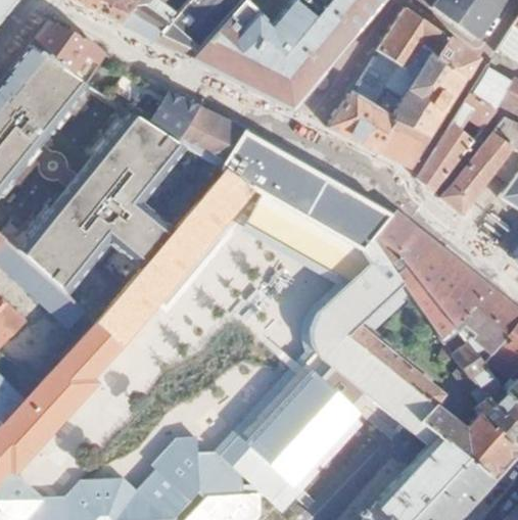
[(0,0),(0,22),(17,0),(0,0)]
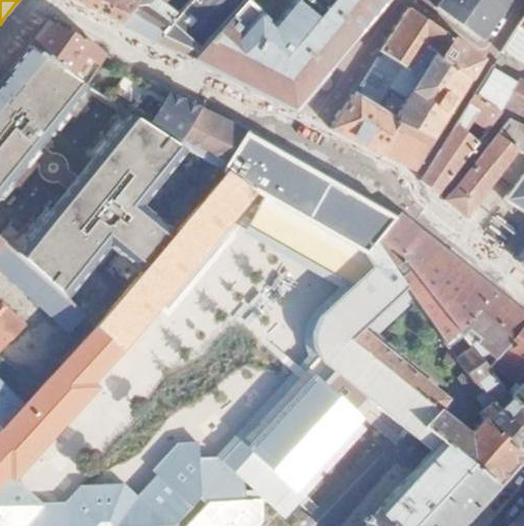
[(73,0),(121,24),(141,0),(73,0)]
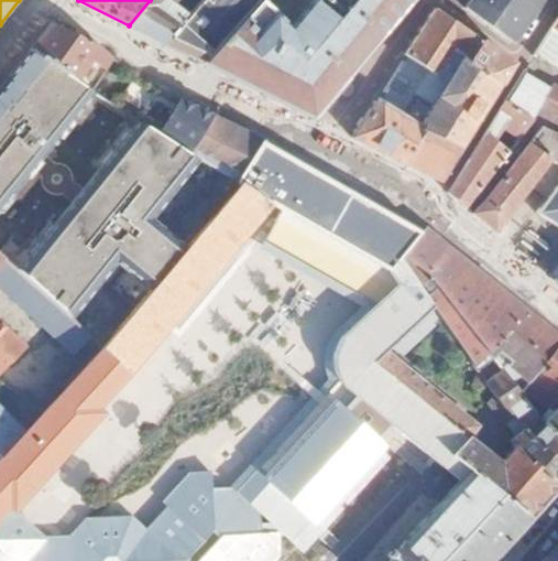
[(150,0),(129,25),(168,45),(193,17),(178,4),(182,0),(150,0)]
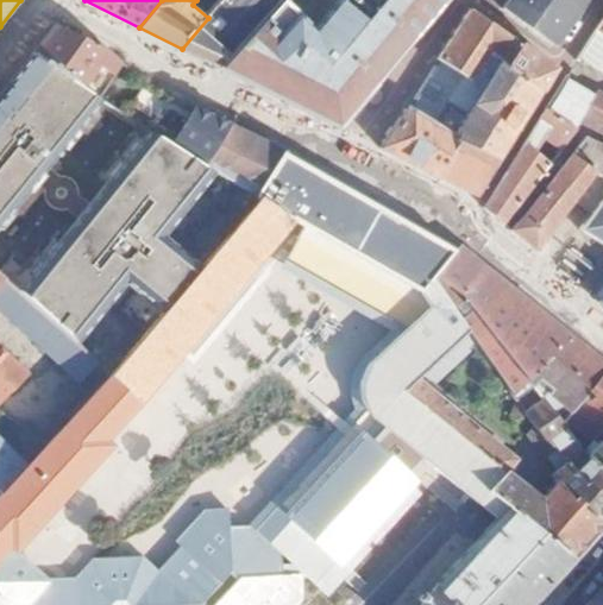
[(224,0),(208,18),(182,49),(224,70),(287,0),(224,0)]
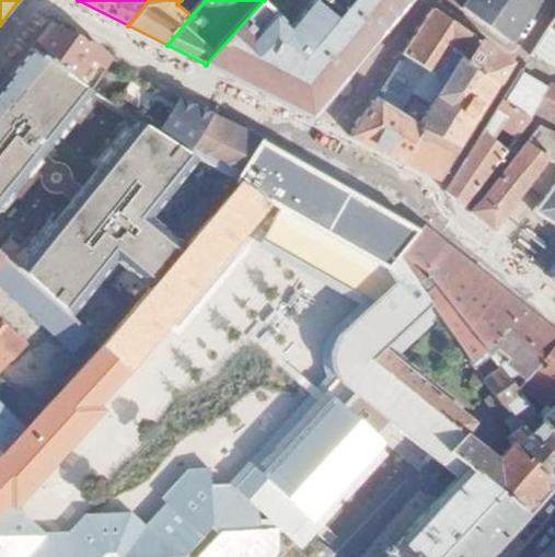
[(264,0),(206,65),(245,84),(262,65),(287,84),(275,100),(310,117),(371,54),(415,0),(264,0)]
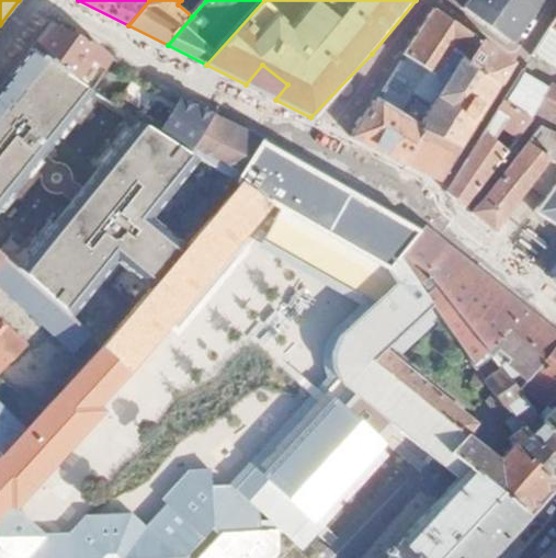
[(476,0),(469,10),(513,44),(540,7),(543,0),(476,0)]
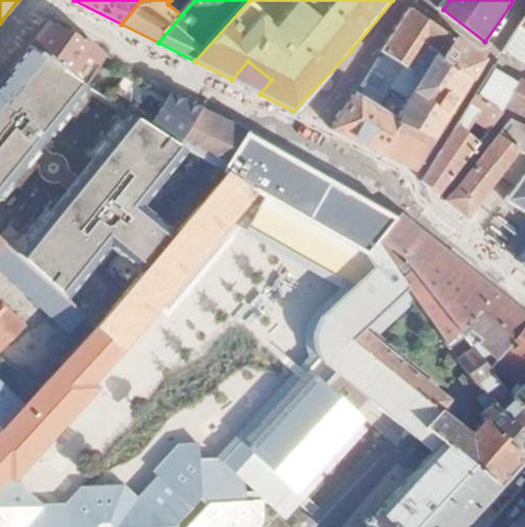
[(488,62),(413,12),(384,56),(406,71),(410,74),(428,52),(475,82),(488,62)]
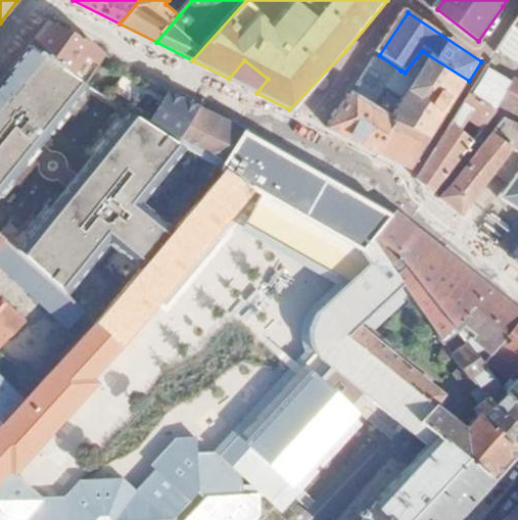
[(52,22),(32,49),(72,74),(78,66),(94,46),(52,22)]
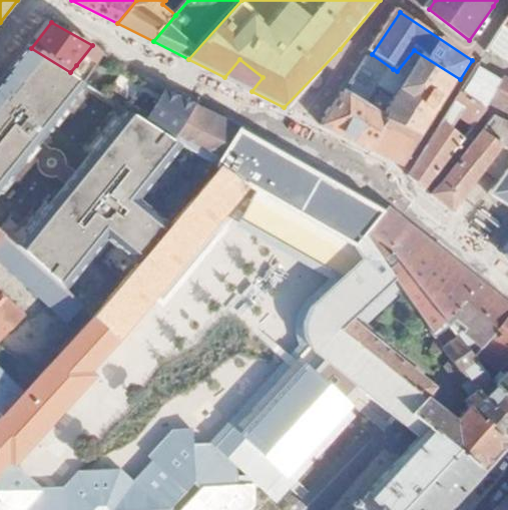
[(507,28),(505,26),(491,48),(507,57),(507,28)]
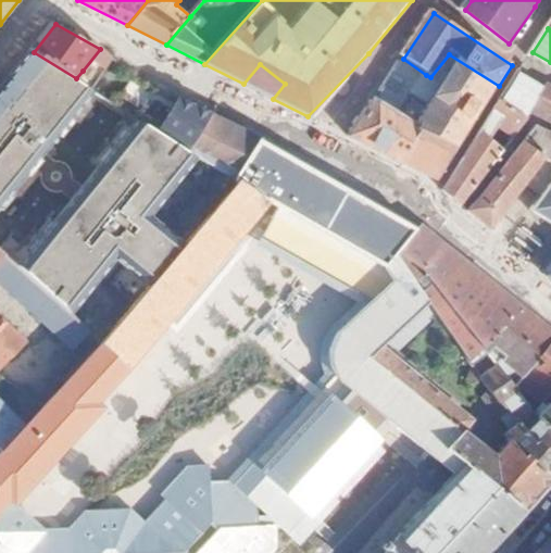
[(76,78),(34,52),(0,93),(0,213),(99,92),(97,91),(76,78)]
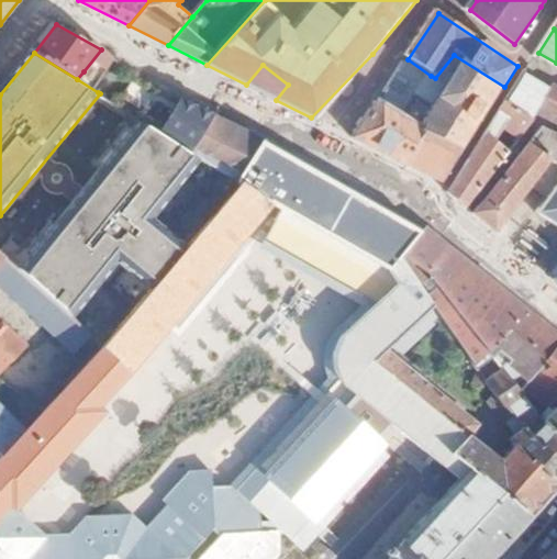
[(435,78),(431,76),(398,120),(459,159),(504,87),(454,55),(435,78)]
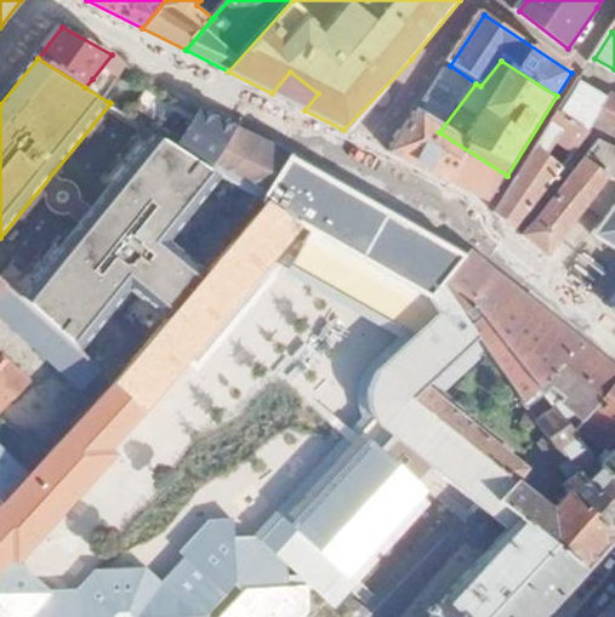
[(318,93),(290,72),(272,93),(305,110),(318,93)]
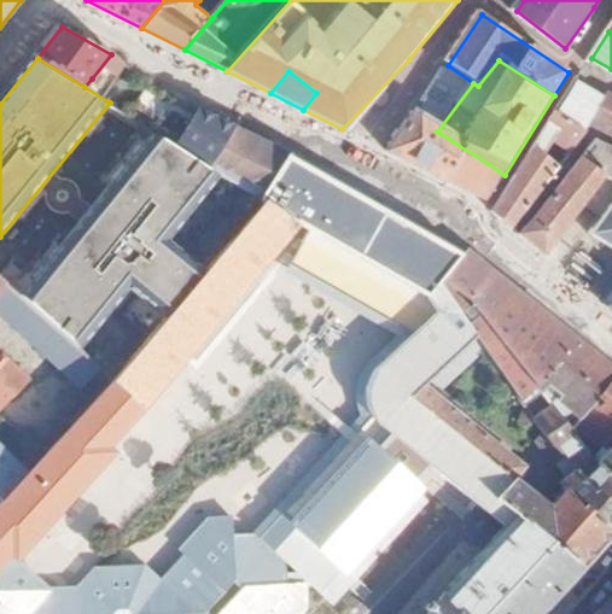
[(92,79),(85,87),(108,101),(115,92),(92,79)]
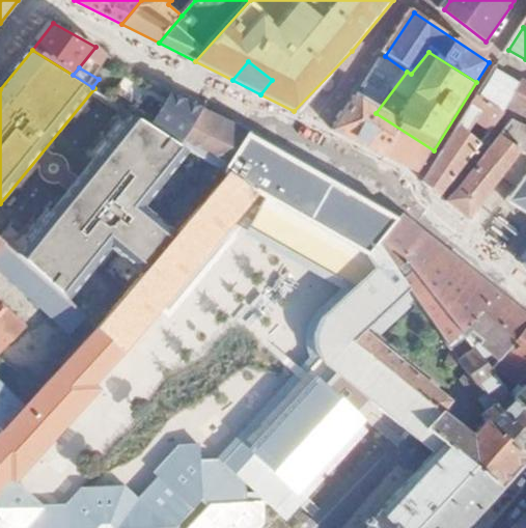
[(496,71),(480,94),(507,112),(510,108),(525,115),(525,82),(524,81),(521,85),(496,71)]
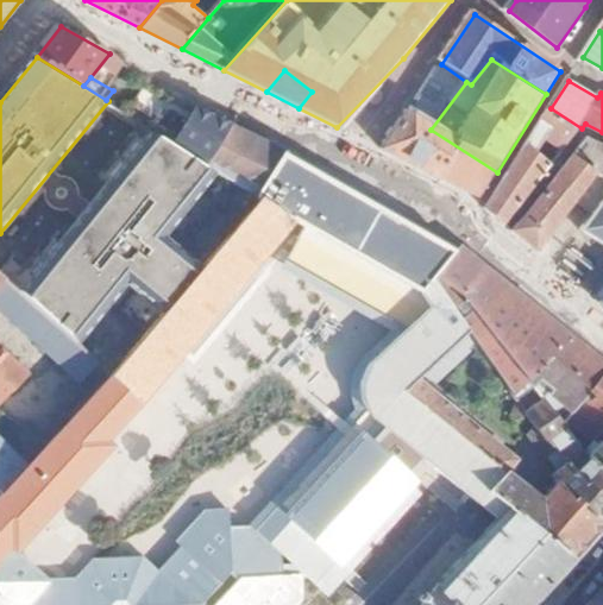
[(168,96),(146,86),(129,114),(149,126),(168,96)]
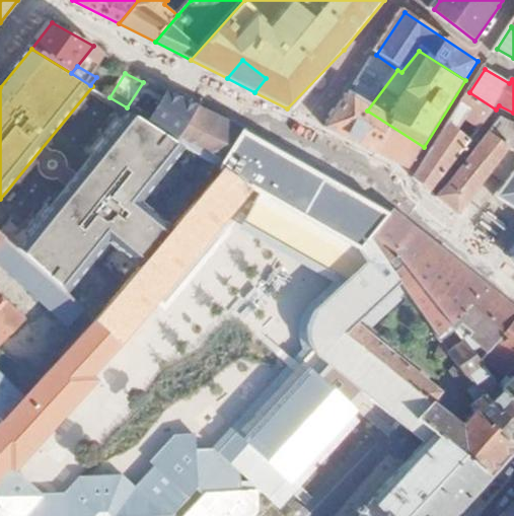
[(127,107),(136,114),(193,149),(223,167),(241,134),(243,131),(143,82),(127,107)]
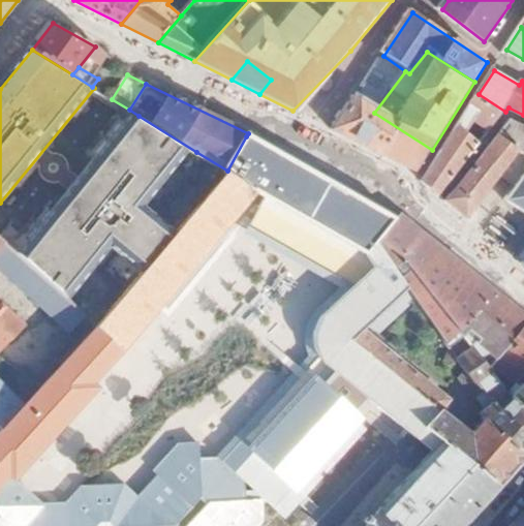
[(505,112),(479,94),(425,181),(440,193),(505,112)]
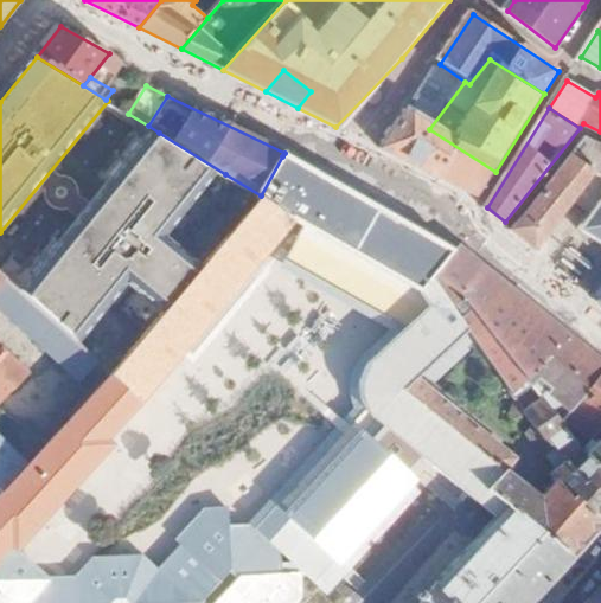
[(406,115),(383,149),(478,198),(496,172),(429,129),(406,115)]
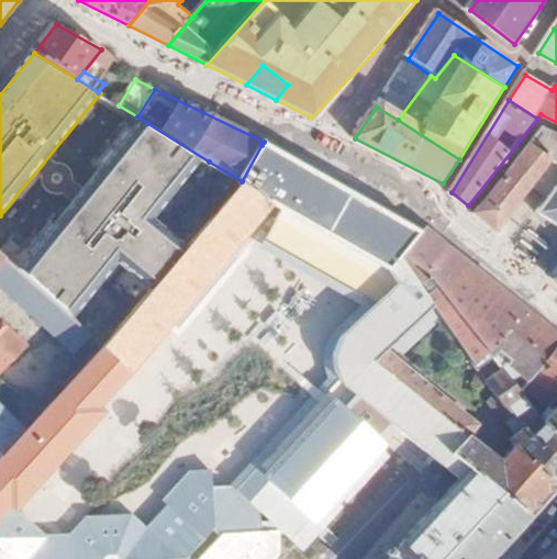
[(209,161),(147,123),(22,274),(75,321),(123,263),(153,289),(189,246),(158,221),(209,161)]
